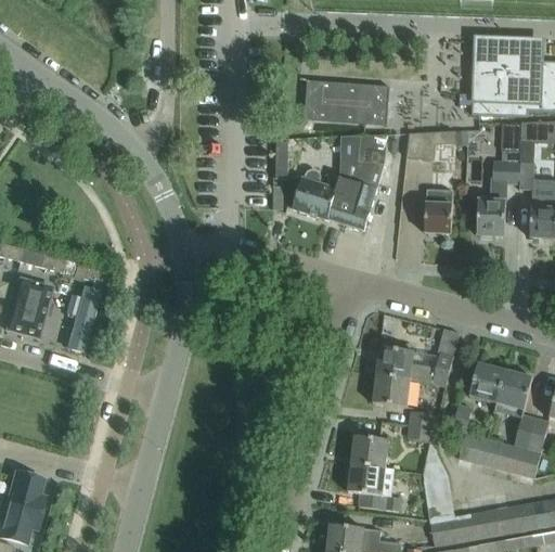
[(530,49),(474,47),(472,114),(478,114),(528,116),(528,110),(554,111),(554,61),(544,61),(530,61),(530,49)]
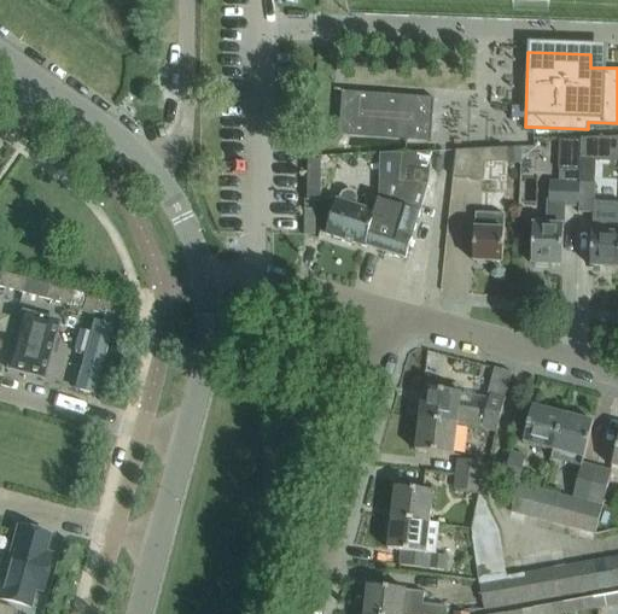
[(432,98),(343,92),(343,91),(342,91),(338,134),(339,134),(339,132),(429,139),(429,140),(431,140),(435,97),(432,97),(432,98)]
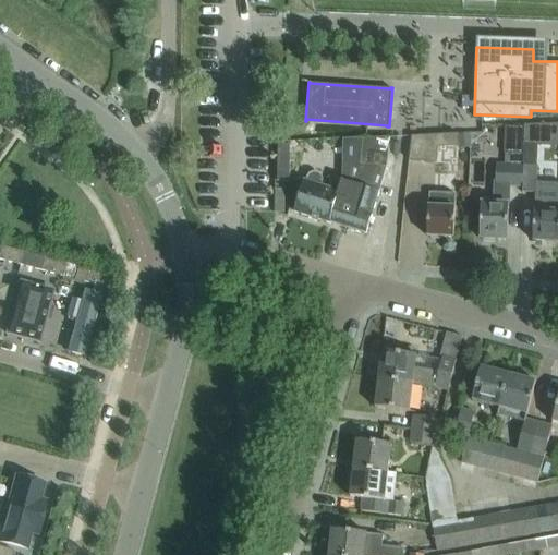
[(523,125),(505,124),(504,152),(522,152),(523,125)]
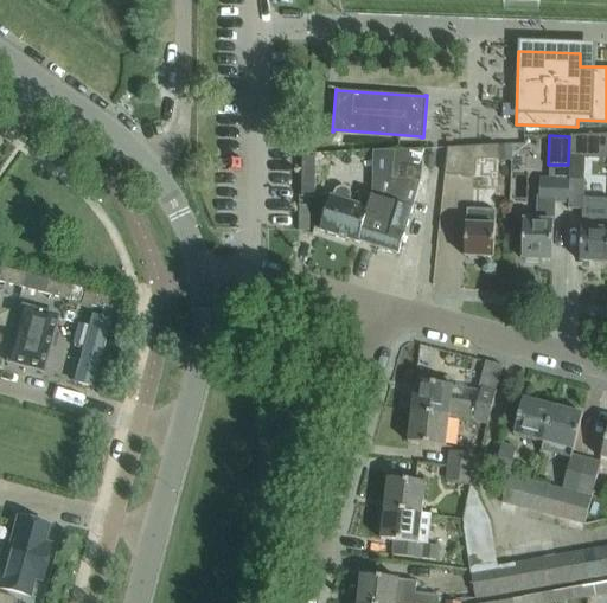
[(499,156),(498,145),(446,147),(443,173),(474,177),(477,158),(499,156)]
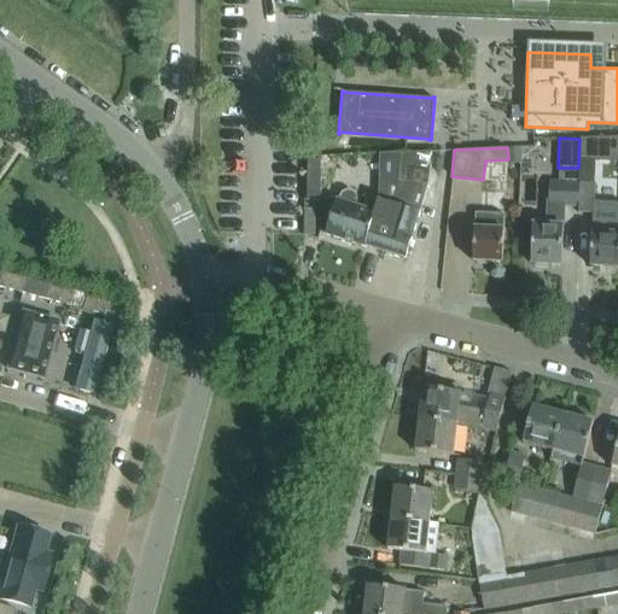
[(402,151),(398,180),(427,183),(432,150),(402,151)]
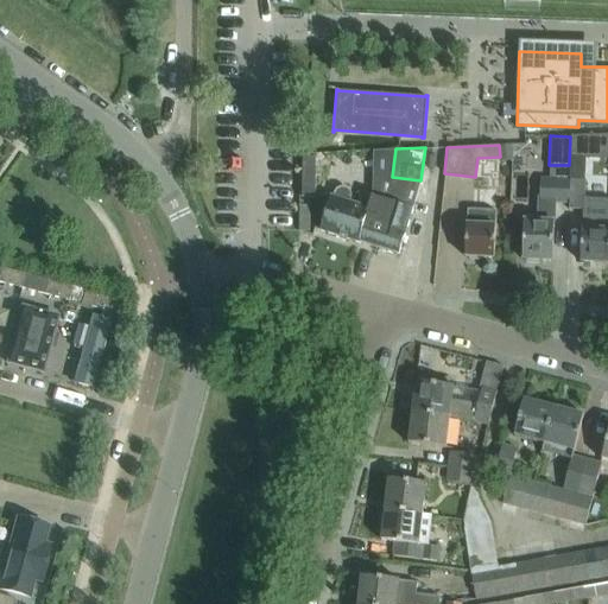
[(316,154),(302,154),(302,195),(316,195),(316,154)]
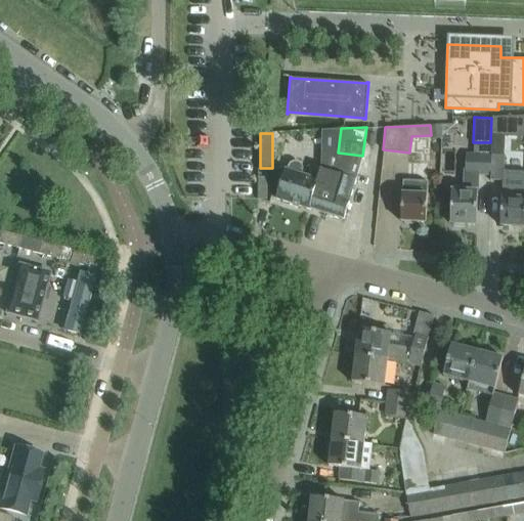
[(476,223),(478,173),(490,174),(491,152),(491,148),(466,147),(464,187),(451,187),(449,222),(453,222),(453,224),(464,225),(465,223),(476,223)]
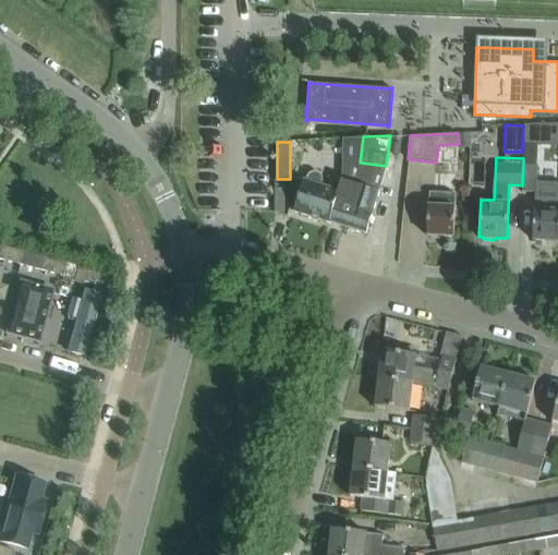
[(303,179),(294,210),(330,220),(367,230),(379,190),(386,166),(360,163),(347,160),(341,179),(338,189),(337,188),(337,189),(322,184),(323,181),(323,177),(320,172),(317,170),(312,170),(308,172),(306,176),(305,179),(303,179)]
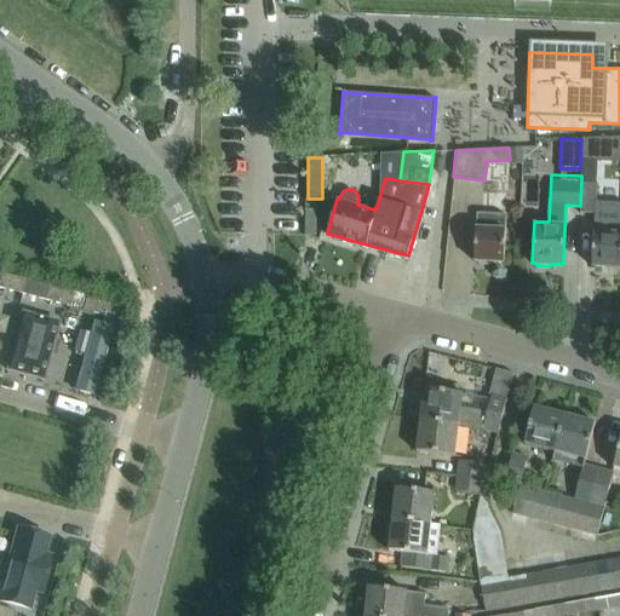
[(596,212),(597,180),(581,179),(580,206),(580,212),(596,212)]
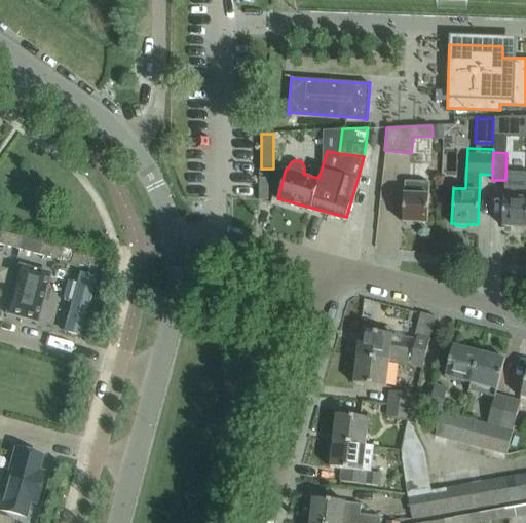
[(267,198),(267,177),(259,177),(259,197),(267,198)]
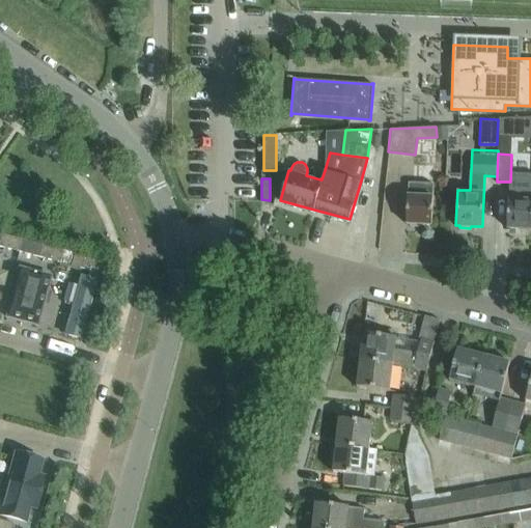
[(430,224),(431,183),(408,182),(406,223),(409,223),(409,226),(418,226),(419,224),(430,224)]
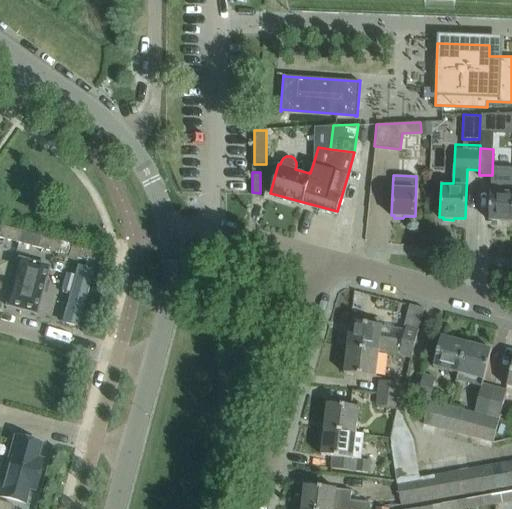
[(511,220),(511,183),(490,183),(489,219),(511,220)]
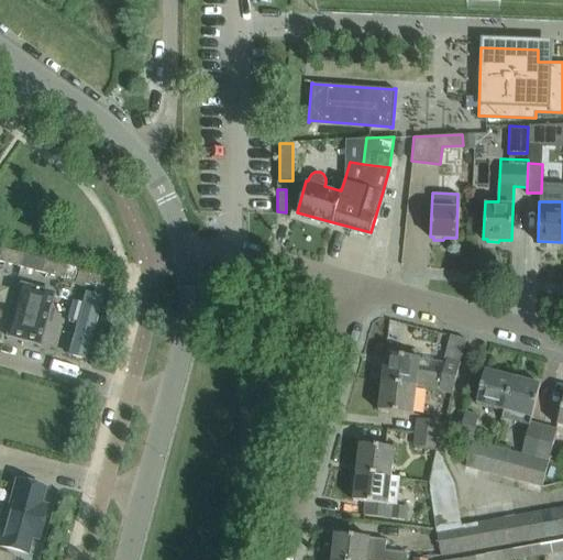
[(0,259),(20,265),(23,252),(0,245),(0,259)]
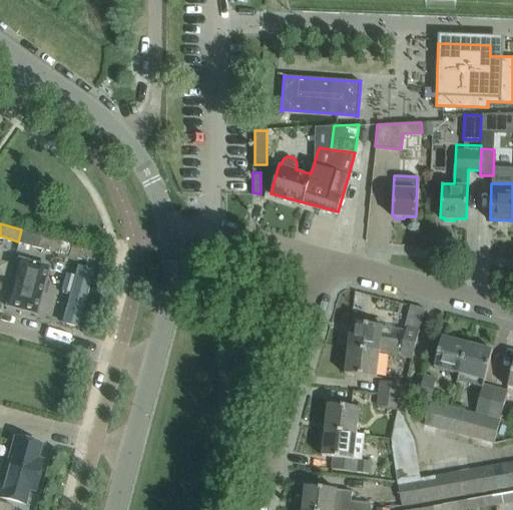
[(60,240),(60,239),(21,229),(18,241),(57,251),(60,240)]
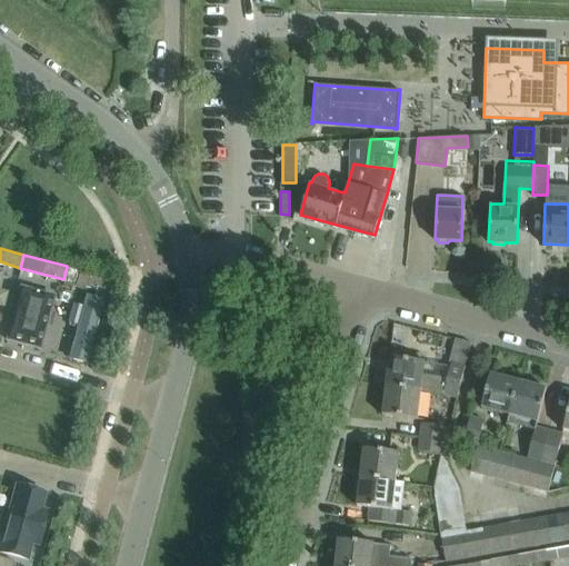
[(107,290),(110,277),(67,266),(67,267),(63,279),(83,284),(83,285),(107,290)]
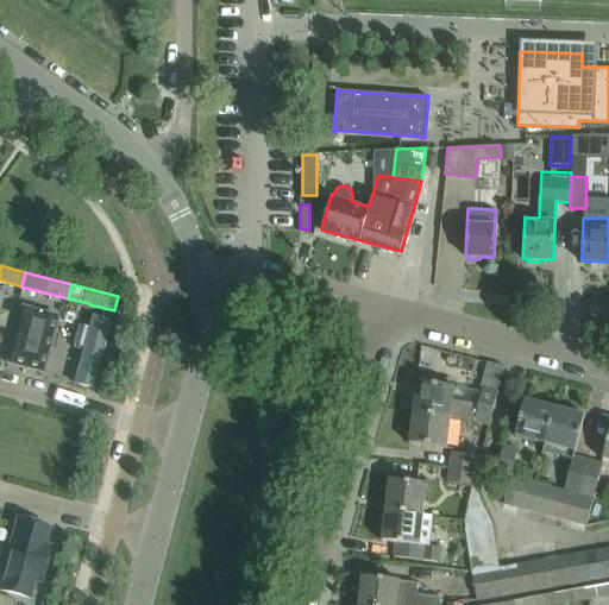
[(22,306),(7,361),(42,370),(56,315),(22,306)]
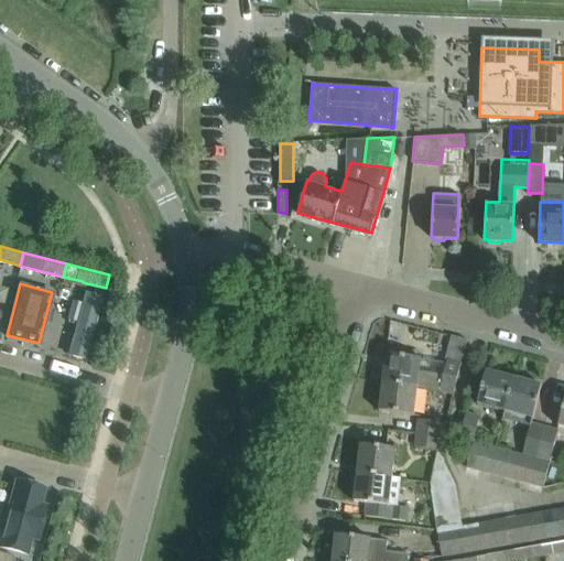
[(77,293),(75,303),(67,301),(61,325),(71,327),(63,358),(85,364),(102,301),(77,293)]
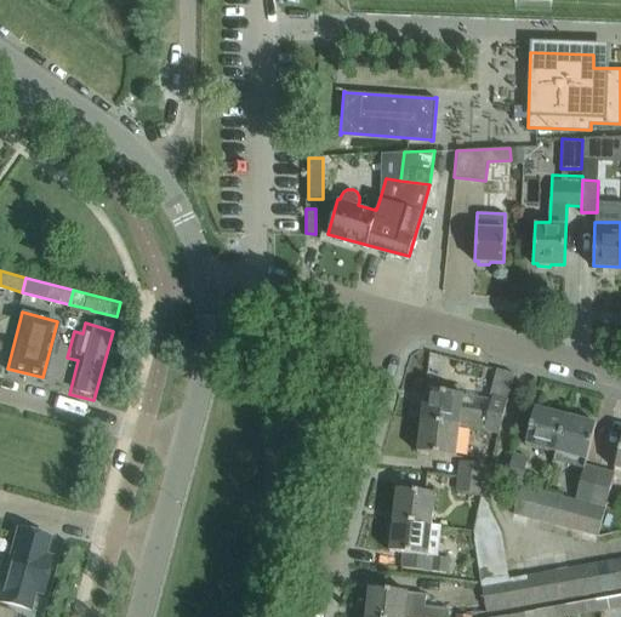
[(429,353),(427,364),(440,366),(443,355),(429,353)]
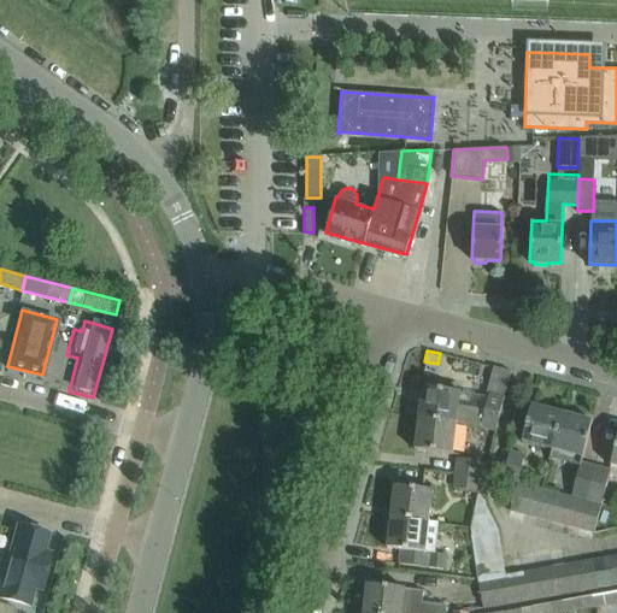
[(458,405),(459,390),(421,385),(417,417),(456,422),(481,425),(481,426),(495,430),(505,396),(489,393),(486,407),(458,405)]
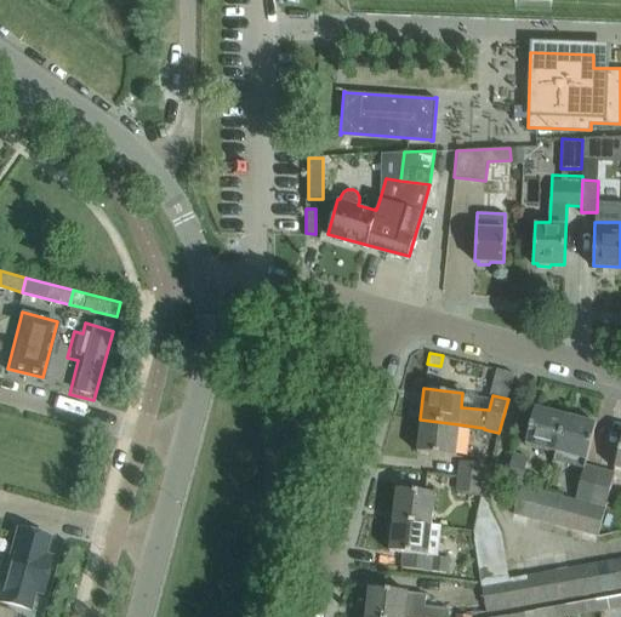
[(556,451),(565,415),(535,406),(525,444),(556,451)]
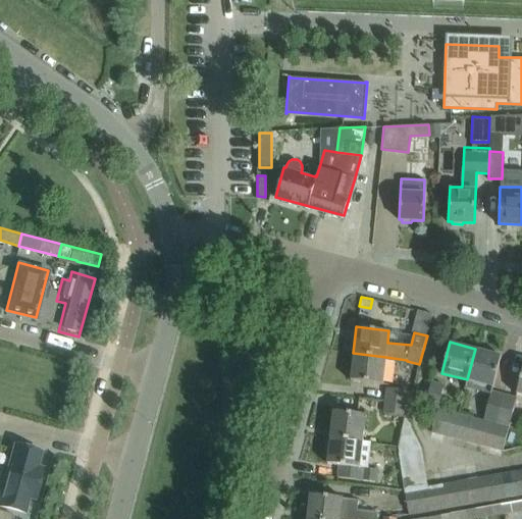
[(467,379),(466,385),(477,388),(478,382),(493,386),(502,355),(475,349),(467,379)]
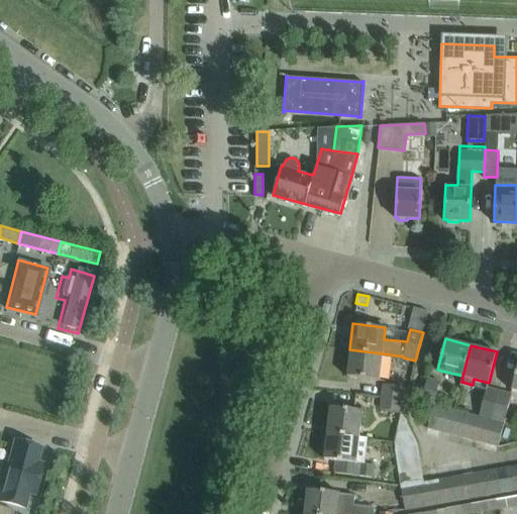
[(379,379),(382,353),(349,349),(346,376),(379,379)]
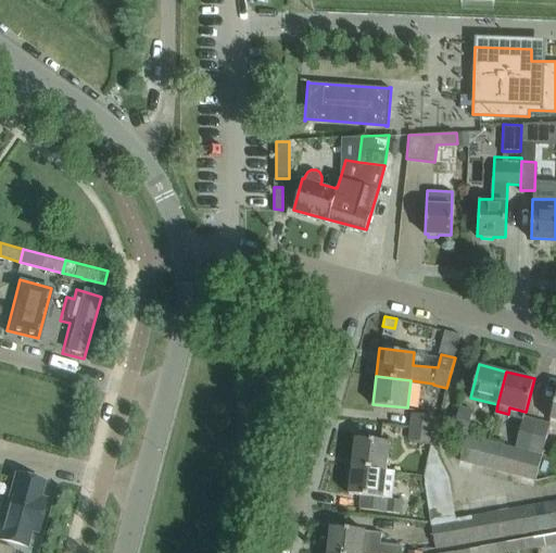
[(466,432),(472,409),(459,405),(453,430),(466,434),(466,432)]
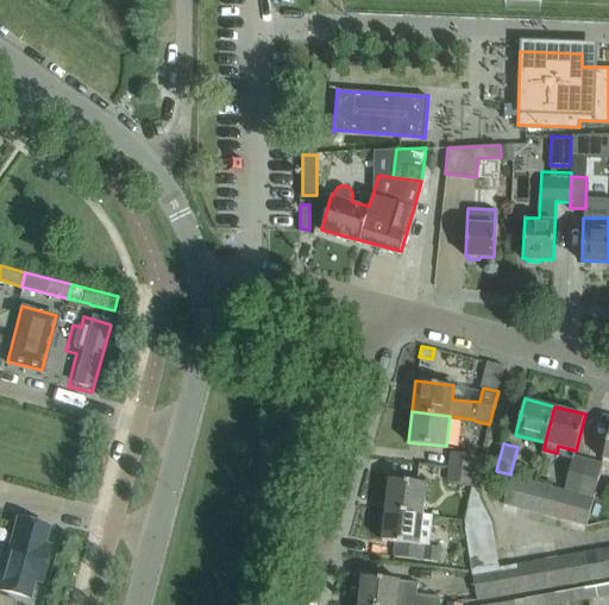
[(477,470),(481,454),(451,451),(449,465),(475,468),(475,470),(477,470)]
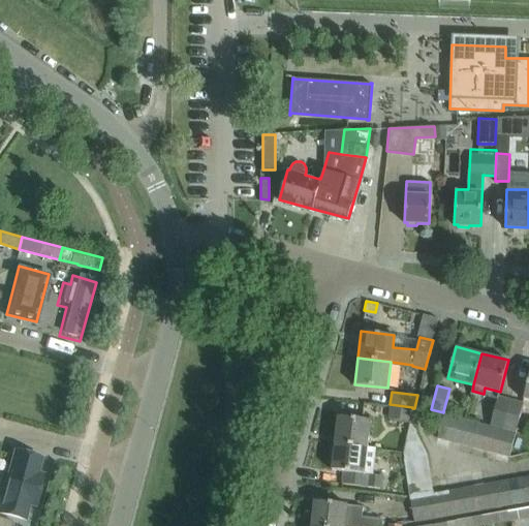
[(497,397),(490,424),(492,425),(503,428),(510,400),(499,397),(497,396),(497,397)]
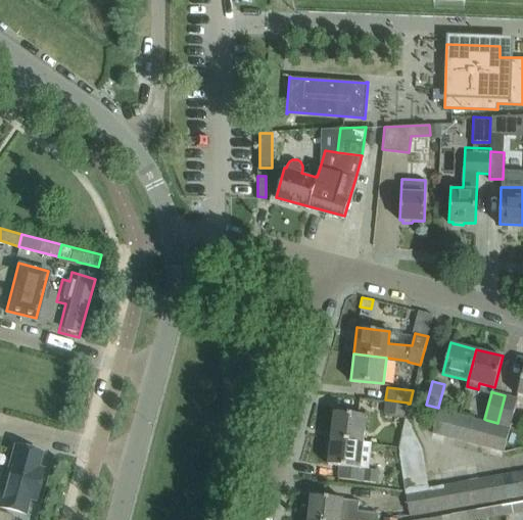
[(510,426),(517,398),(505,395),(497,423),(510,426)]
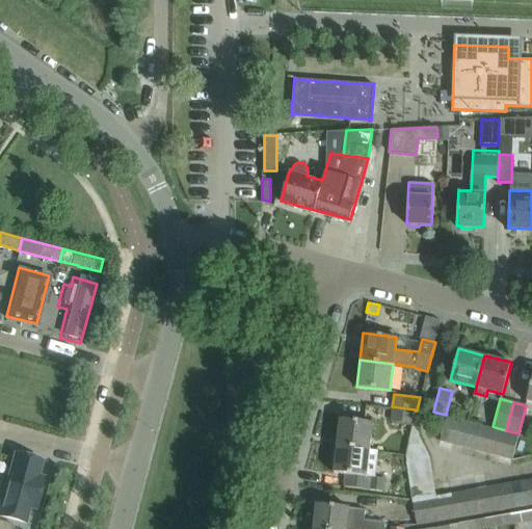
[(414,423),(415,411),(415,410),(392,406),(391,421),(414,424),(414,423)]
